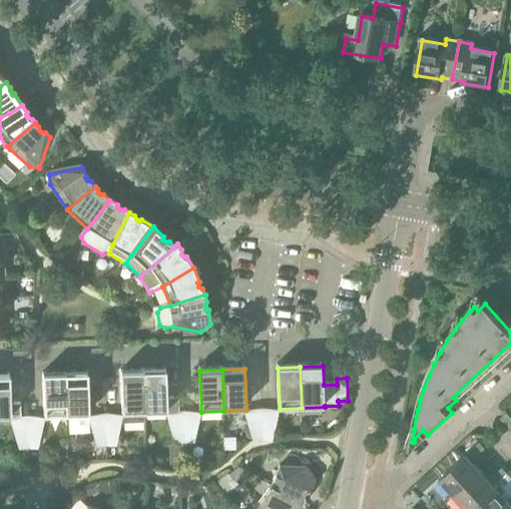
[(123,414),(145,413),(144,372),(121,373),(123,414)]
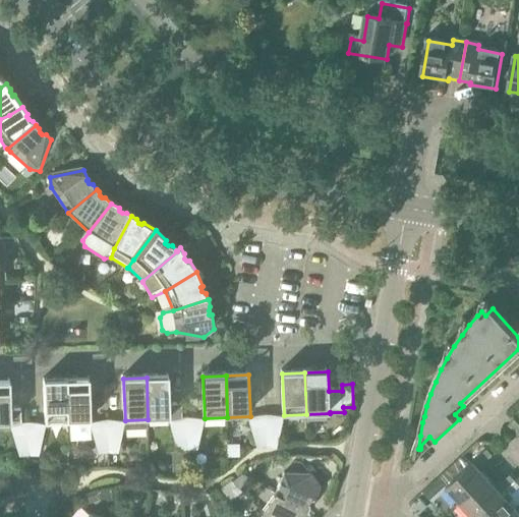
[(147,378),(148,419),(171,418),(169,378),(147,378)]
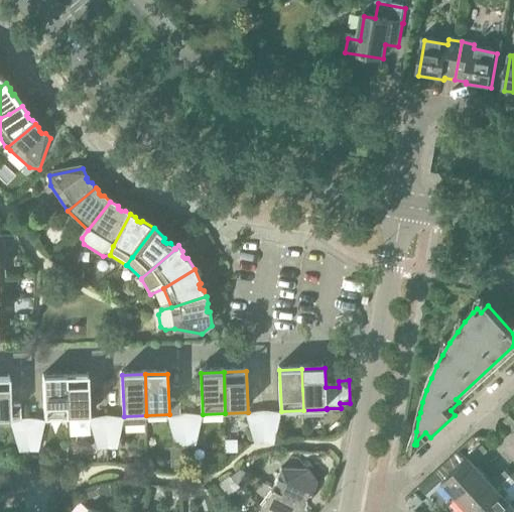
[(67,377),(69,418),(91,417),(90,376),(67,377)]
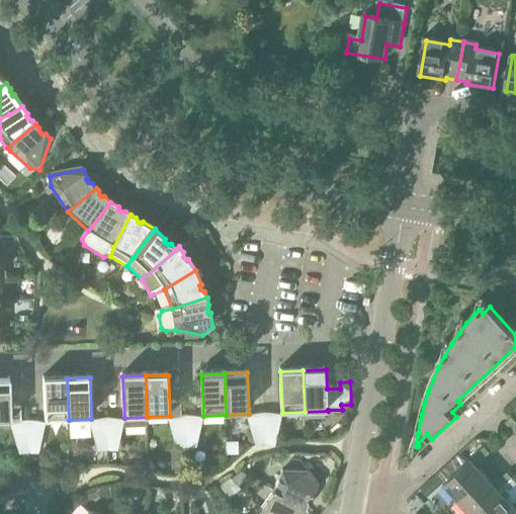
[(69,420),(67,378),(45,379),(46,421),(69,420)]
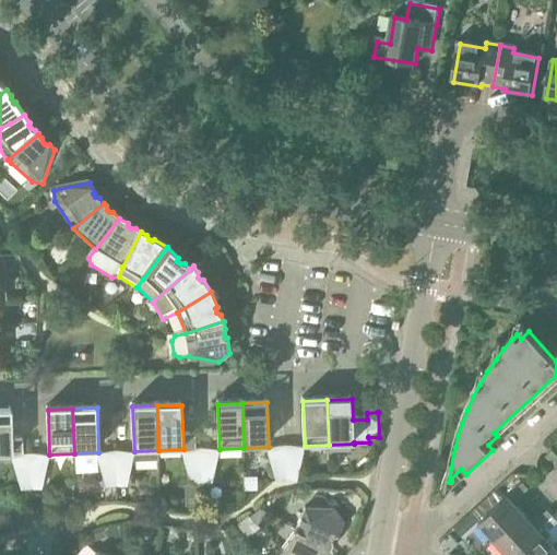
[(12,460),(13,463),(21,492),(32,492),(31,463),(23,463),(23,443),(12,443),(12,411),(0,411),(0,456),(11,456),(12,459),(12,460)]
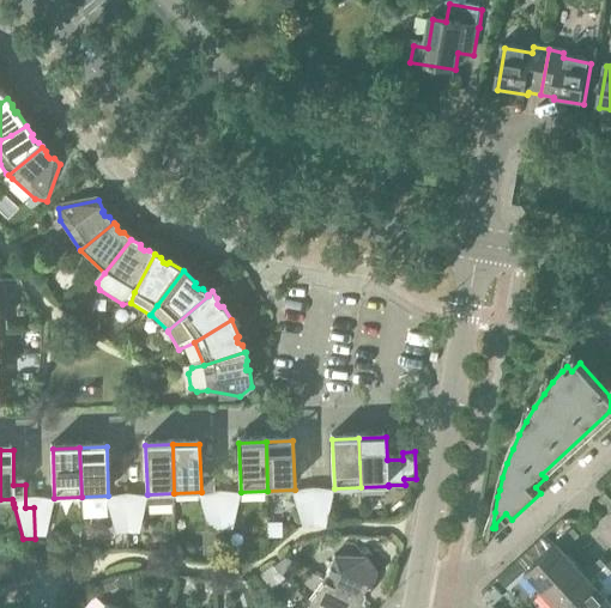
[(610,499),(609,497),(600,503),(610,515),(610,499)]
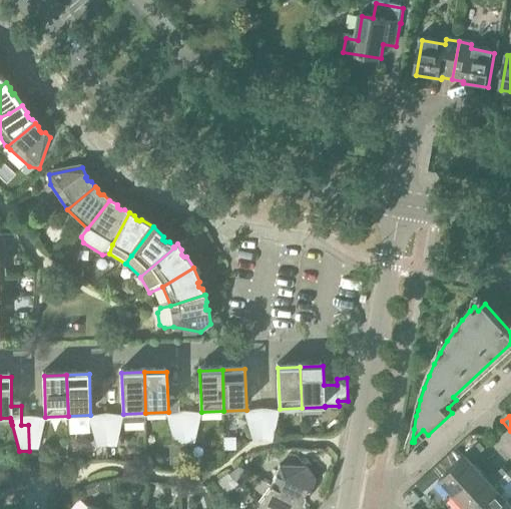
[(253,444),(264,443),(263,418),(246,418),(253,444)]
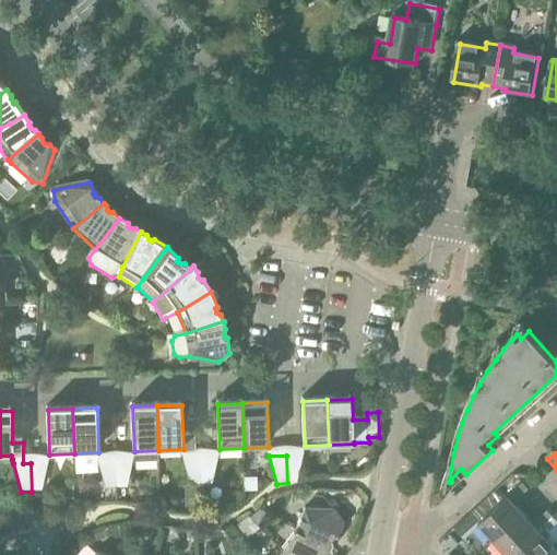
[(304,456),(286,456),(287,483),(298,483),(304,456)]
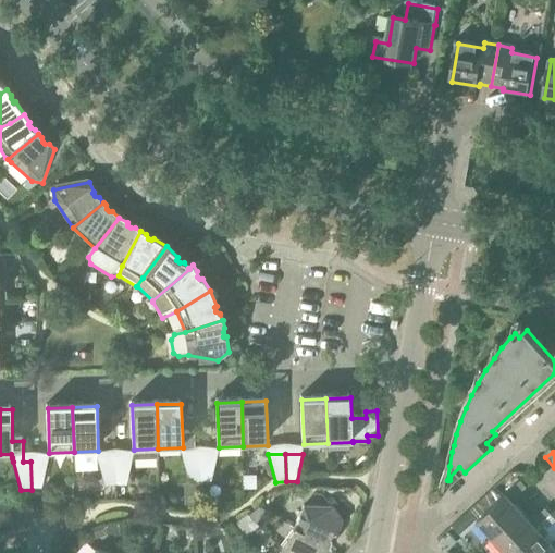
[(219,456),(200,457),(201,484),(212,484),(219,456)]
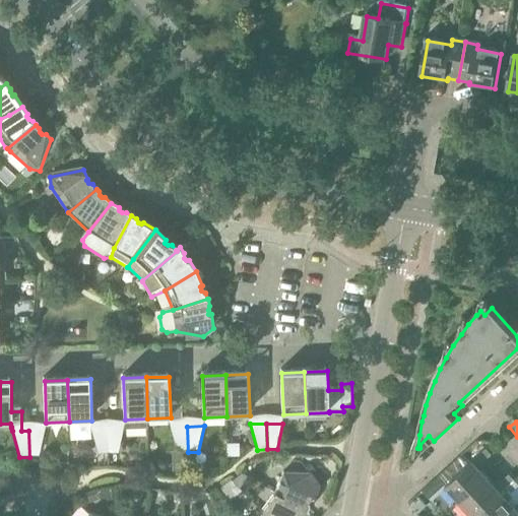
[(178,452),(188,452),(187,427),(171,427),(178,452)]
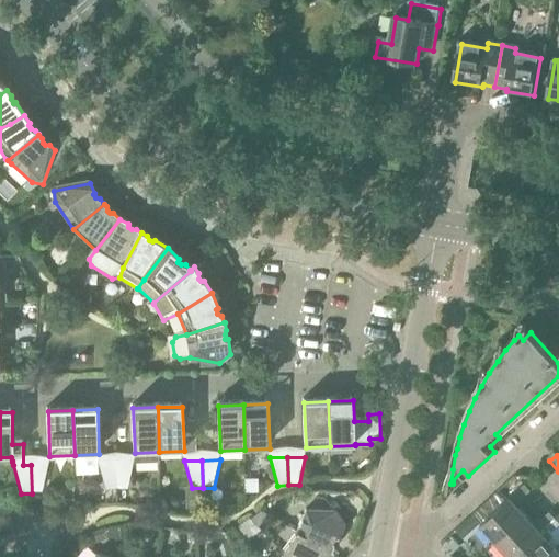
[(107,491),(118,491),(117,463),(99,463),(107,491)]
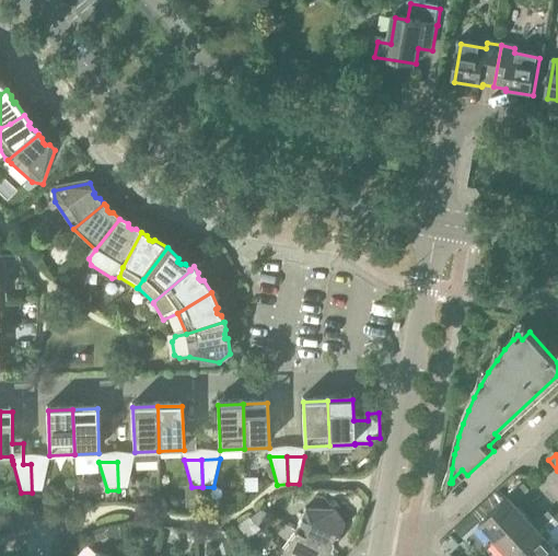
[(135,462),(117,462),(118,490),(128,489),(135,462)]
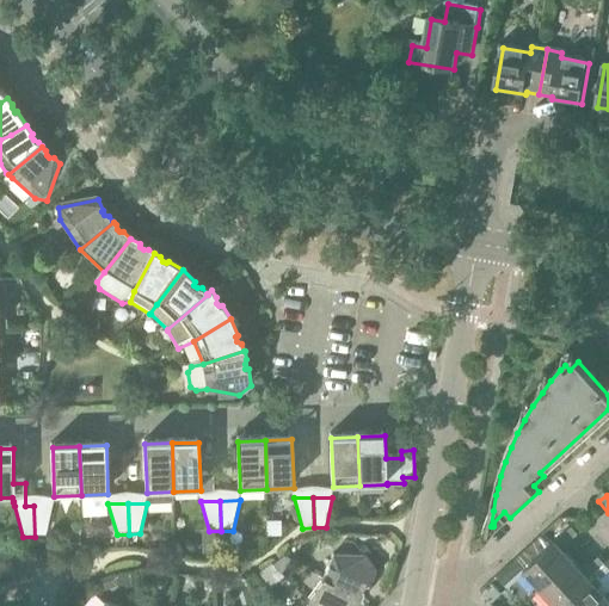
[(54,506),(34,506),(35,537),(47,537),(54,506)]
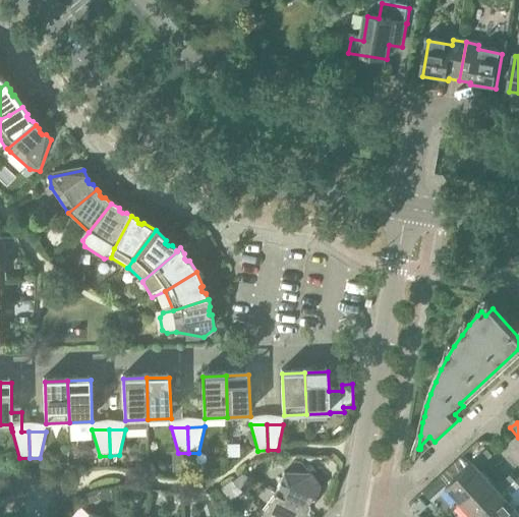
[(448,489),(462,505),(489,481),(479,469),(483,465),(484,467),(494,459),(488,453),(475,465),(475,464),(448,489)]
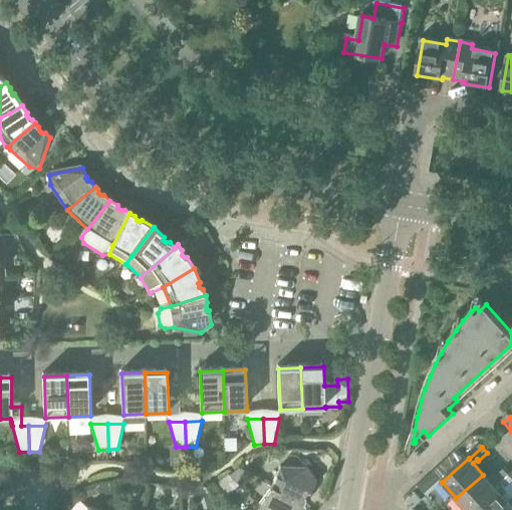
[(281,470),(272,489),(303,507),(306,502),(306,498),(307,494),(310,494),(310,492),(316,481),(307,471),(281,470)]
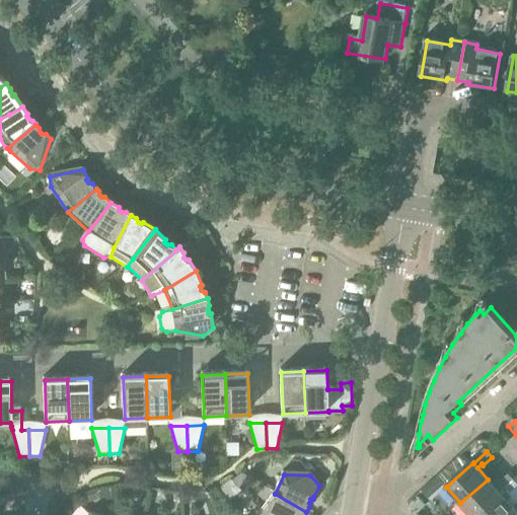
[(460,503),(470,514),(479,514),(515,483),(510,476),(501,485),(503,487),(499,491),(488,480),(460,503)]
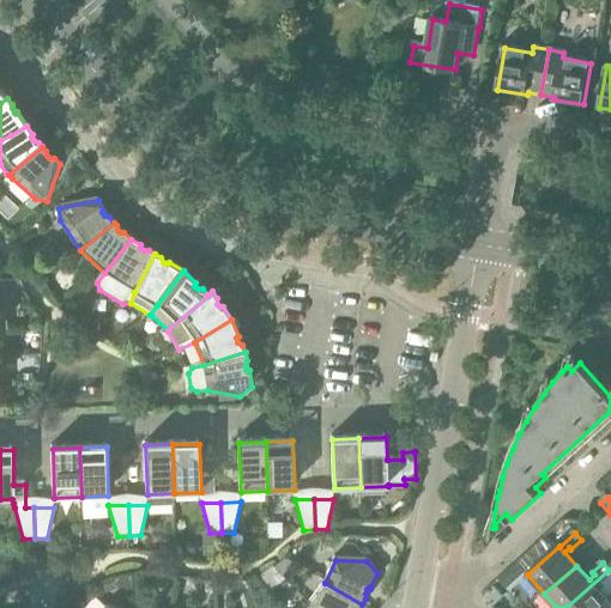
[(602,607),(609,601),(597,588),(602,583),(604,585),(610,579),(610,571),(609,570),(567,607),(602,607)]
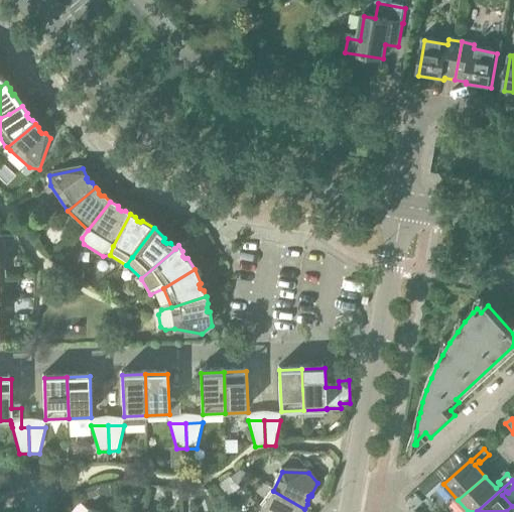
[(241,491),(230,481),(220,488),(230,500),(241,491)]
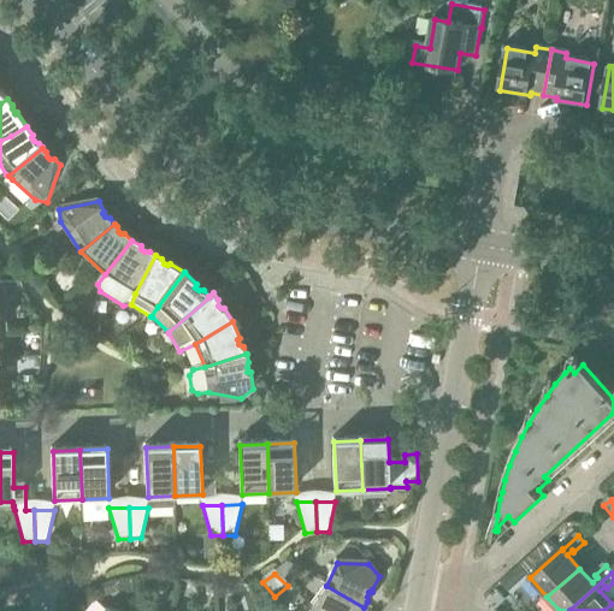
[(362,610),(364,607),(326,586),(311,607),(314,610),(362,610)]
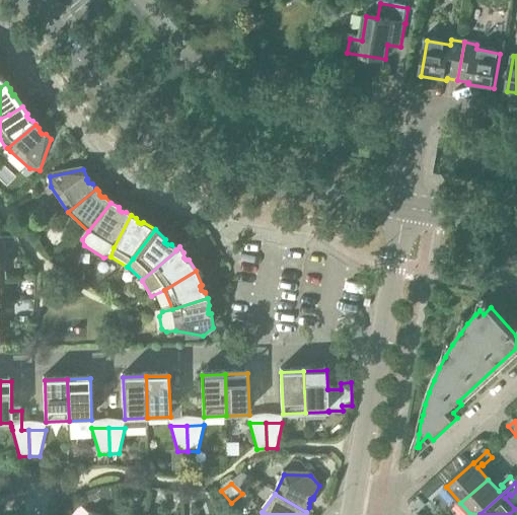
[(422,514),(427,509),(418,500),(412,507),(418,514),(422,514)]
